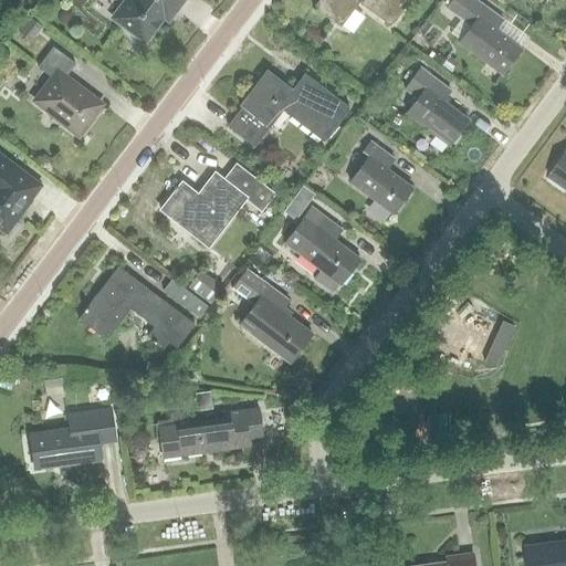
[(129,0),(115,19),(145,42),(169,9),(174,12),(182,0),(129,0)]
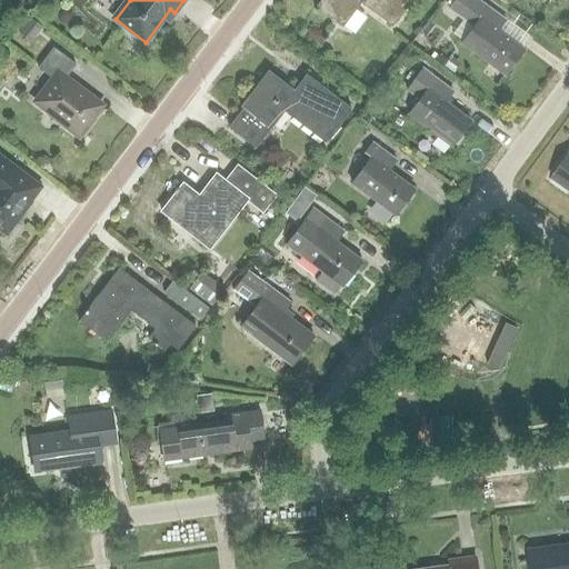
[(321,0),(317,7),(343,27),(361,5),(391,28),(411,0),(321,0)]
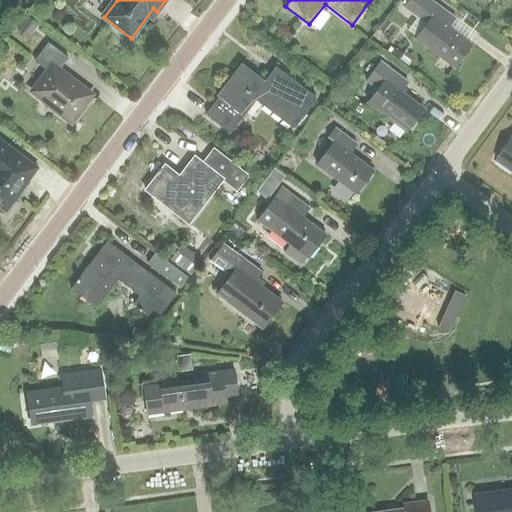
[(428,0),(410,0),(410,1),(404,9),(416,17),(408,29),(418,36),(416,40),(454,68),(471,45),(449,28),(455,19),(428,0)]
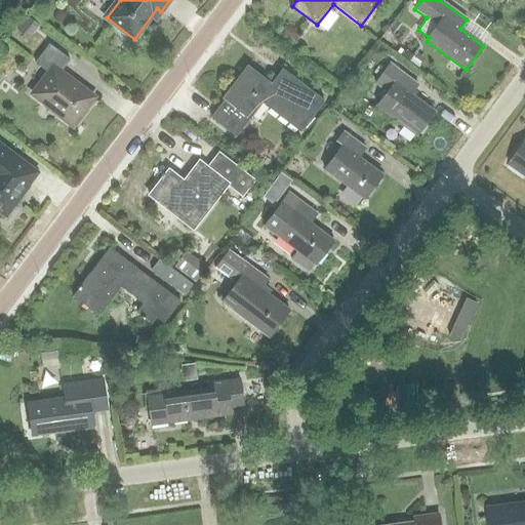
[(37,25),(24,14),(12,28),(26,38),(37,25)]
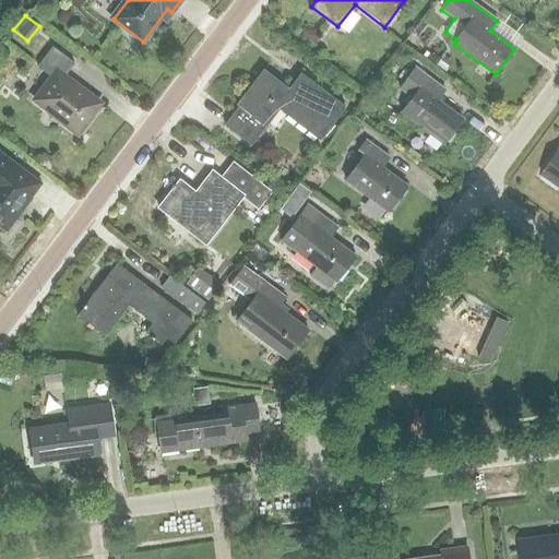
[(79,137),(93,118),(92,117),(100,105),(66,78),(74,64),(52,48),(38,68),(51,79),(34,100),(60,120),(59,122),(79,137)]
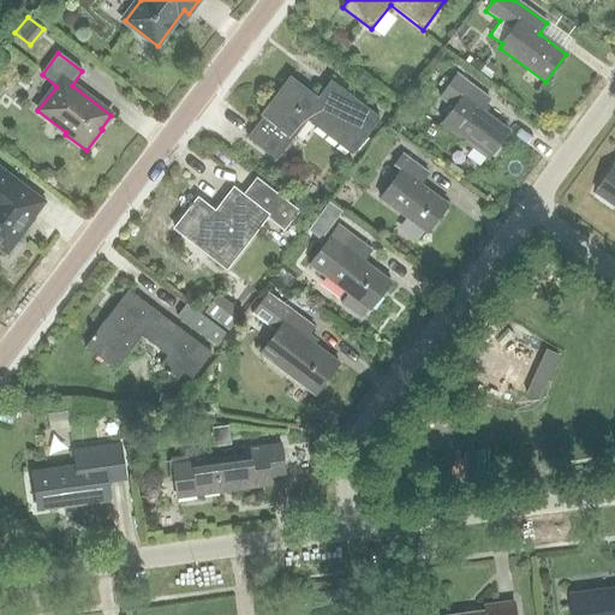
[(489,159),(509,131),(482,112),(490,101),(457,76),(440,99),(454,108),(442,125),(489,159)]
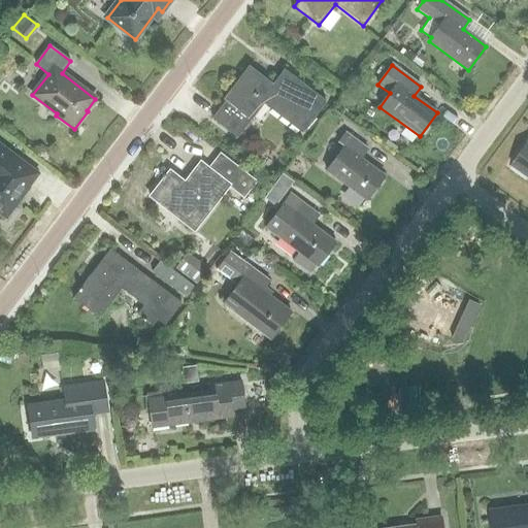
[(302,133),(326,102),(284,70),(272,85),(249,66),(223,100),(226,102),(212,119),(237,138),(264,104),(302,133)]
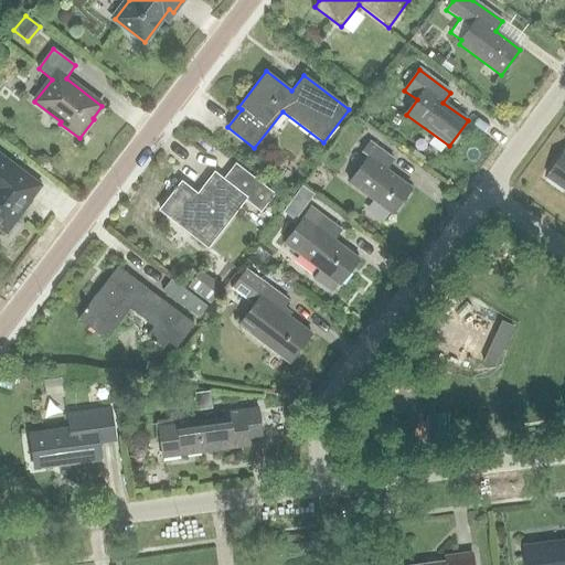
[(393,214),(412,188),(387,170),(394,160),(371,144),(363,155),(369,159),(351,183),(393,214)]
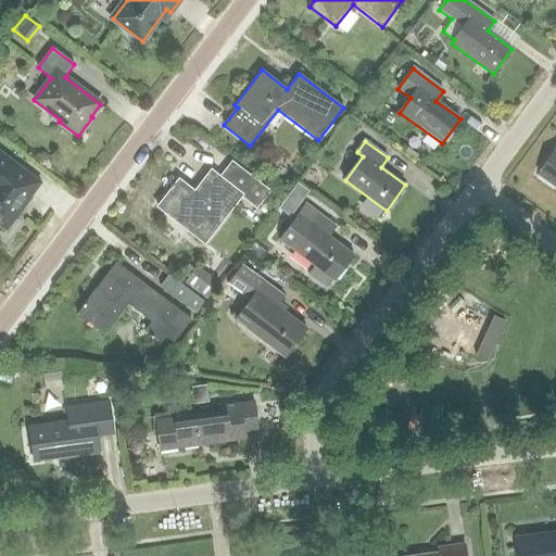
[(555,152),(540,175),(555,186),(555,152)]
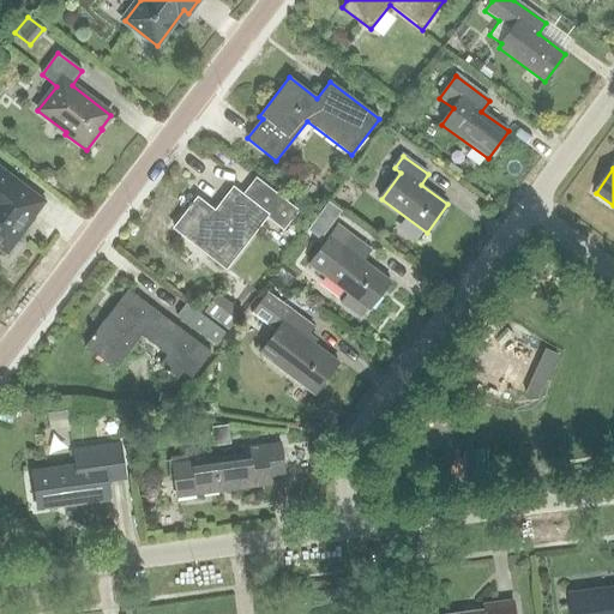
[(43,203),(0,169),(0,247),(7,254),(25,230),(24,229),(43,203)]
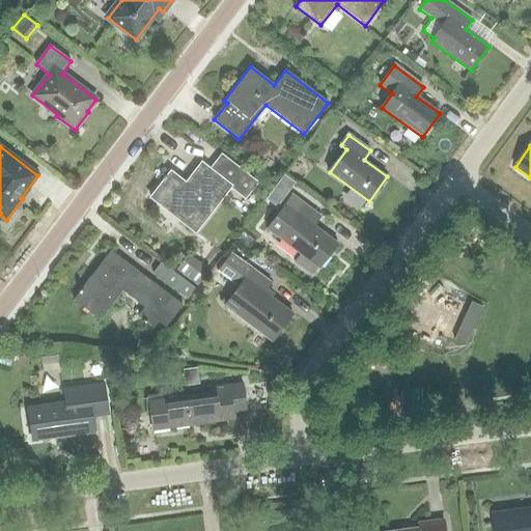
[(211,170),(202,163),(186,184),(171,172),(151,198),(195,233),(231,188),(246,199),(257,184),(222,156),(211,170)]
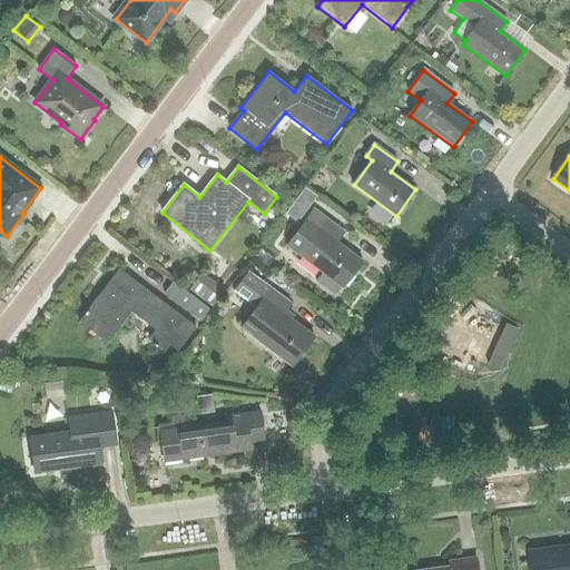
[(344,287),(363,262),(338,244),(345,234),(315,210),(288,246),(324,273),(317,282),(336,296),(343,287),(344,287)]
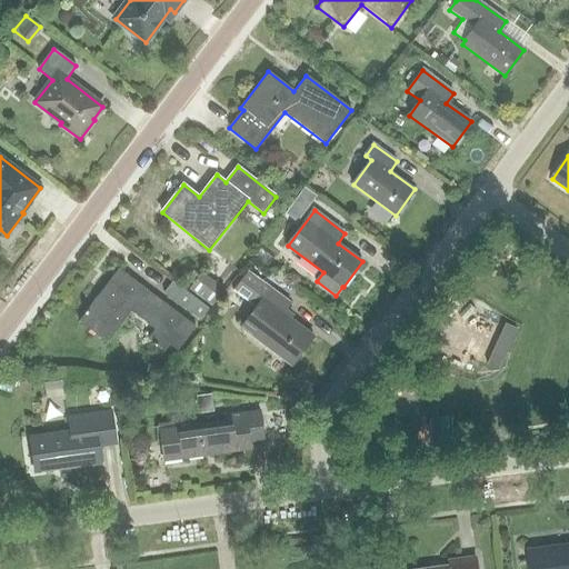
[(193,326),(187,321),(119,269),(79,321),(107,343),(131,311),(156,330),(148,339),(163,351),(169,345),(176,350),(193,326)]
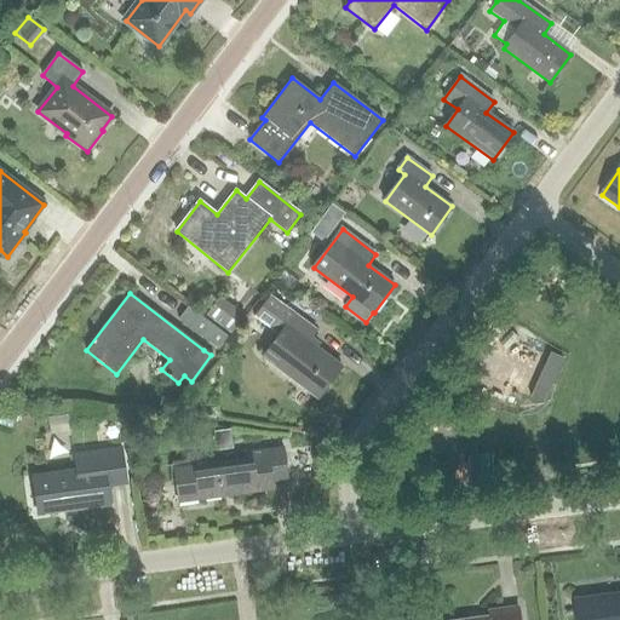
[(241,314),(217,296),(202,314),(228,332),(241,314)]
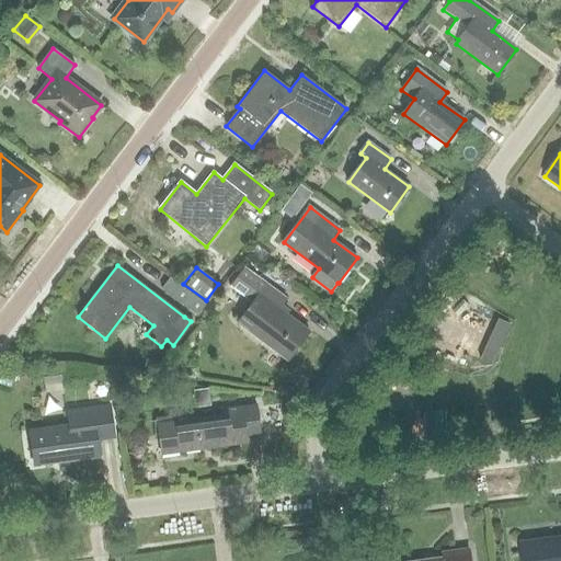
[(203,304),(168,276),(159,287),(194,315),(203,304)]
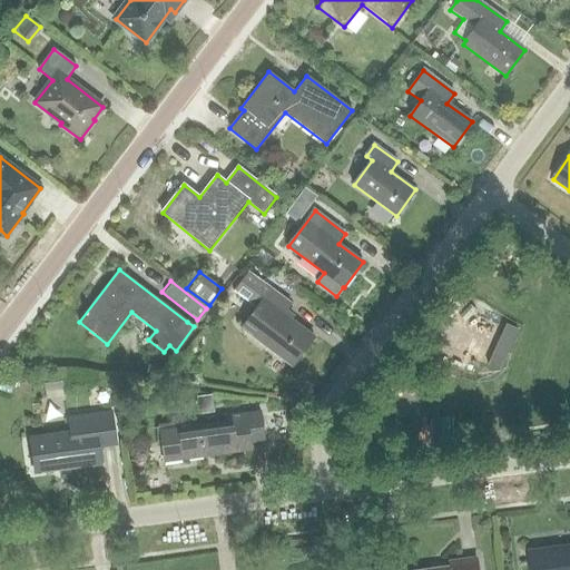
[(293,366),(314,337),(284,314),(292,304),(266,285),(252,305),(257,310),(242,328),(293,366)]
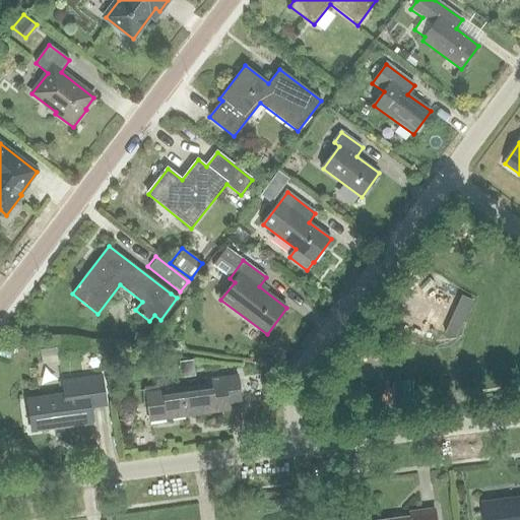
[(206,385),(146,393),(149,421),(186,416),(186,414),(229,408),(228,405),(242,403),(238,375),(205,380),(206,385)]
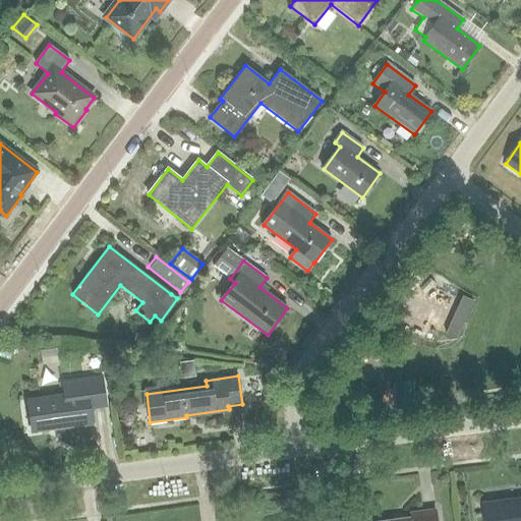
[(62,383),(64,396),(27,401),(32,429),(55,426),(55,429),(93,424),(90,409),(107,407),(103,377),(62,383)]
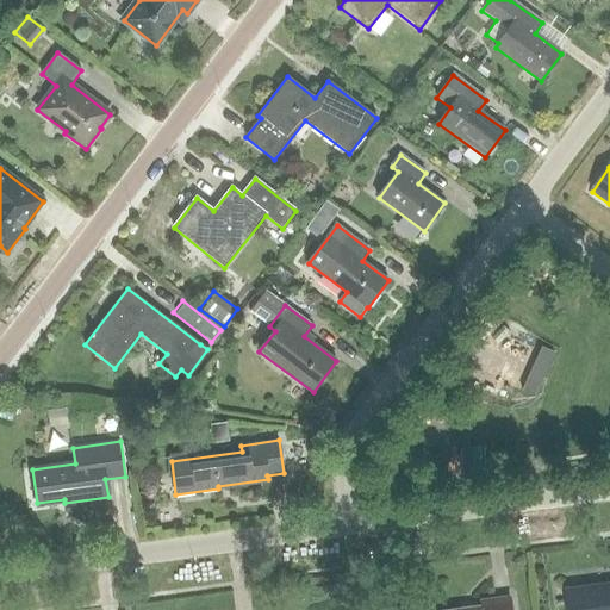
[(609,609),(609,584),(567,590),(570,609),(609,609)]
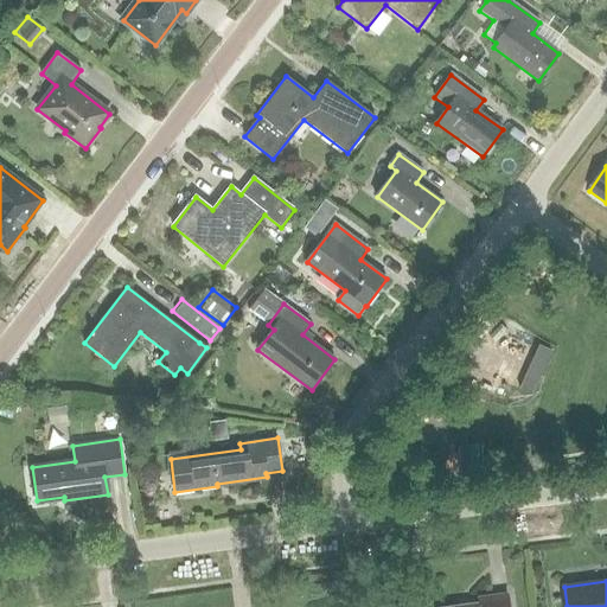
[(509,606),(508,594),(479,598),(480,604),(457,606),(509,606)]
